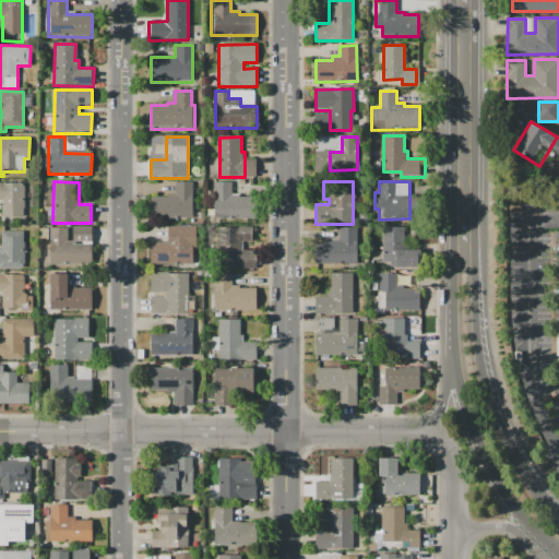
[(249,219),(215,219),(214,182),(232,182),(232,198),(249,198),(249,219)]
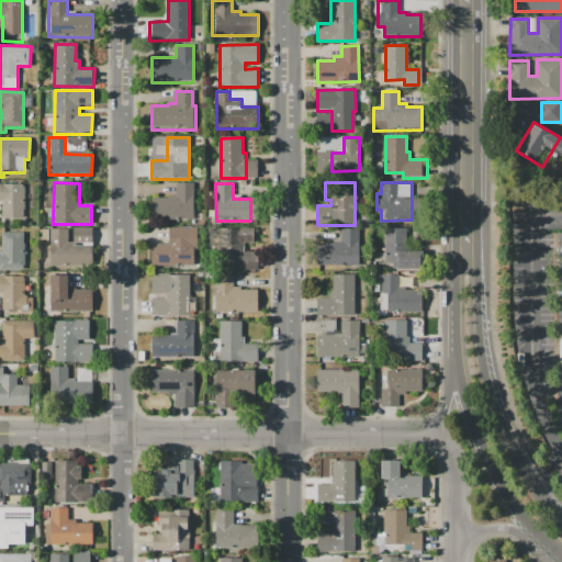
[(26,220),(2,218),(2,201),(0,201),(0,184),(33,186),(33,205),(26,205),(26,220)]
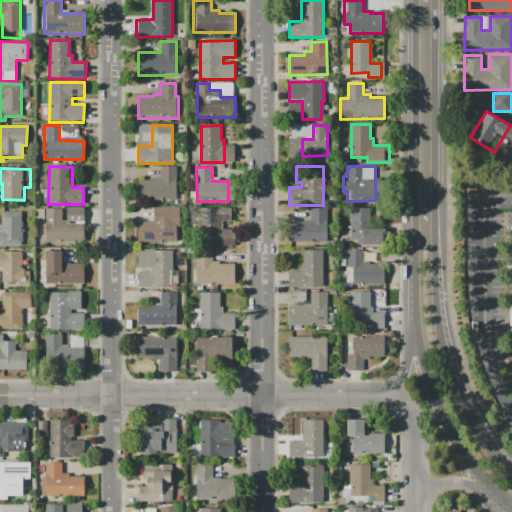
[(176,168),(177,200),(137,200),(137,179),(159,179),(159,168),(176,168)]
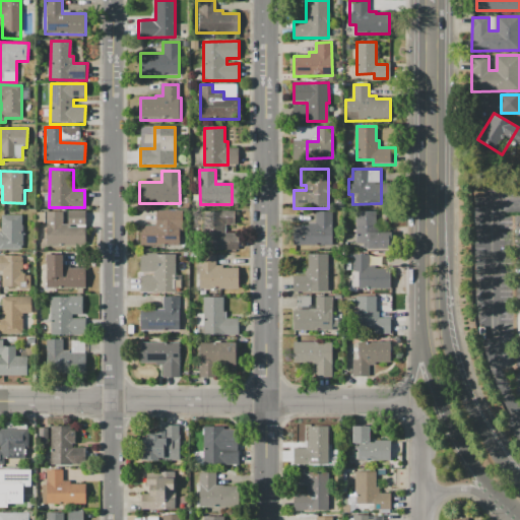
[(293,247),(291,225),(308,225),(308,222),(316,221),(316,212),(333,211),(333,246),(293,247)]
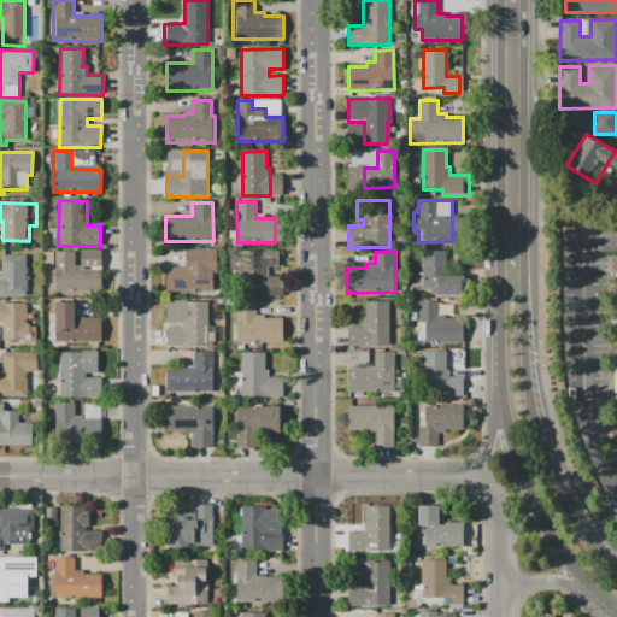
[(423,251),(446,251),(446,270),(462,270),(462,297),(430,297),(430,289),(423,289),(423,251)]
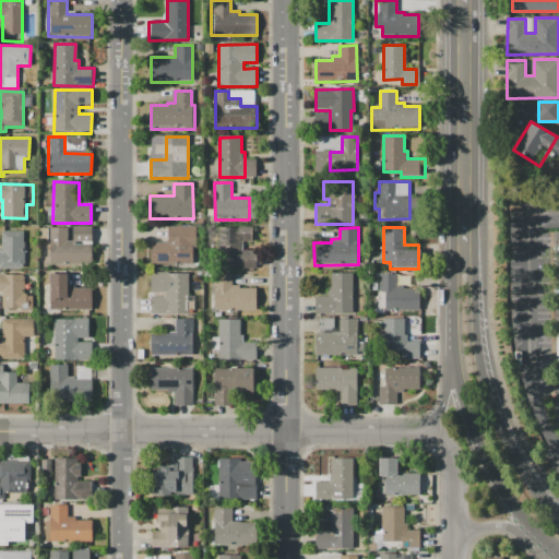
[(49,228),(68,228),(68,241),(84,241),(83,265),(48,264),(49,228)]
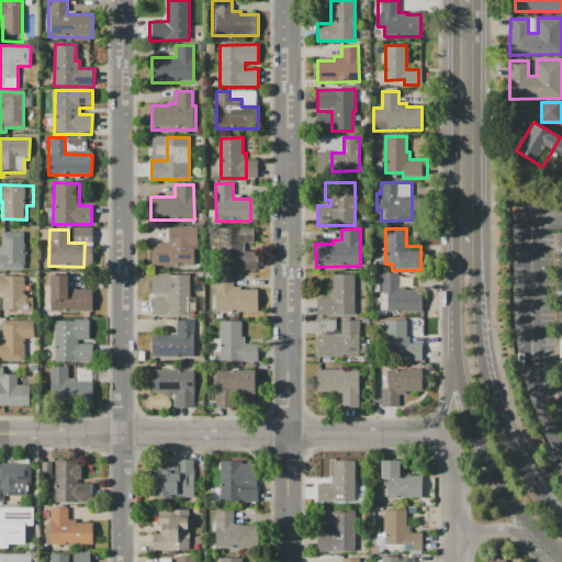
[(193,229),(193,266),(153,266),(153,242),(176,242),(176,229),(193,229)]
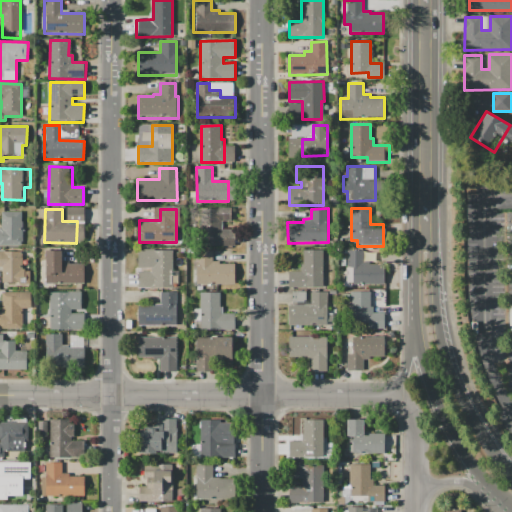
[(235,247),(203,247),(203,209),(232,209),(232,222),(221,222),(221,231),(235,231),(235,247)]
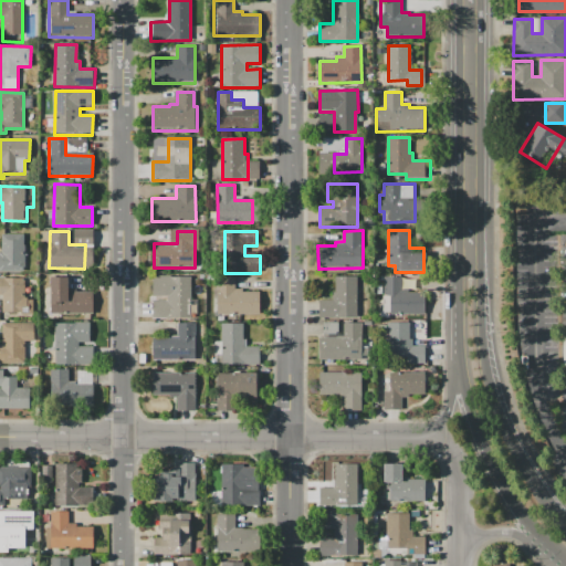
[(24,272),(0,272),(0,253),(1,253),(1,234),(24,234),(24,272)]
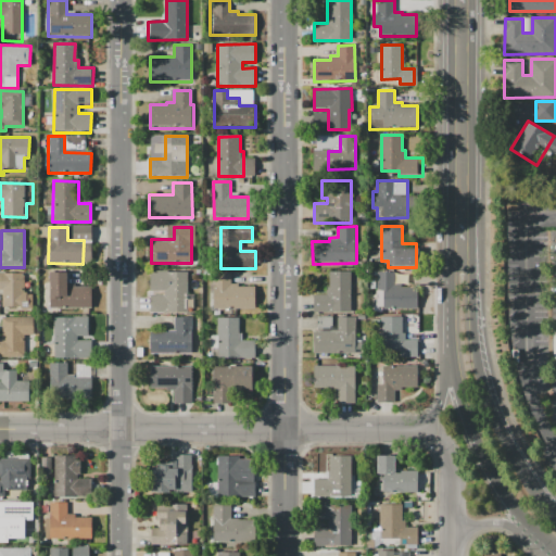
[(377,272),(394,272),(394,283),(401,283),(401,286),(417,286),(417,310),(377,310),(377,272)]
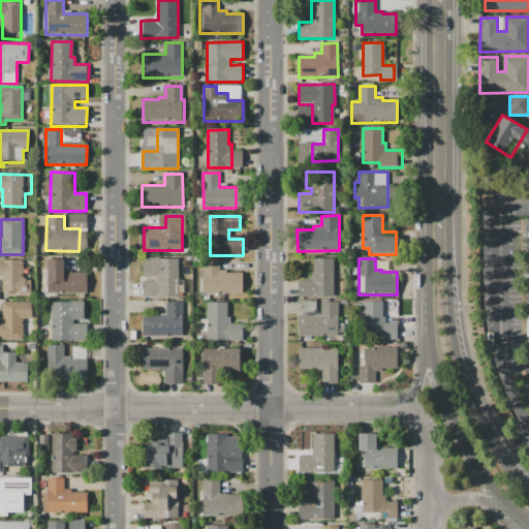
[(0,259),(23,260),(23,279),(30,279),(30,293),(16,293),(16,291),(1,291),(1,276),(0,276),(0,259)]
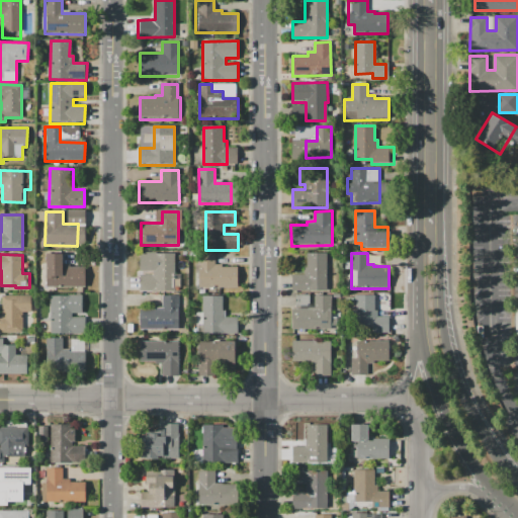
[(47,254),(64,255),(64,266),(86,267),(86,288),(46,287),(47,254)]
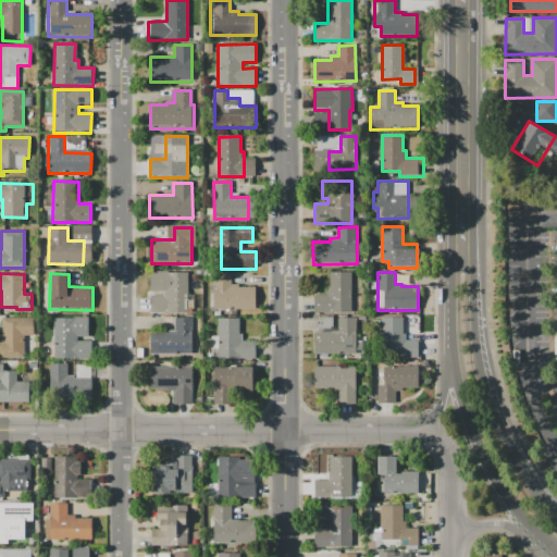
[(188,273),(188,294),(194,294),(194,309),(188,309),(189,313),(151,314),(151,296),(164,296),(164,292),(150,292),(150,273),(188,273)]
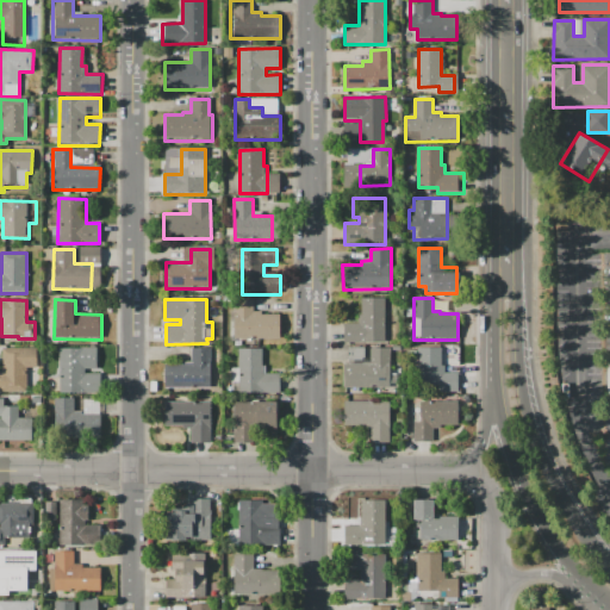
[(280,338),(232,340),(232,299),(253,299),(253,312),(261,312),(261,316),(280,316),(280,338)]
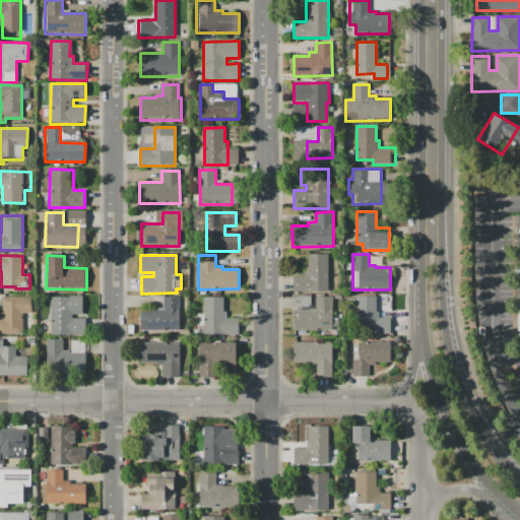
[(328,291),(290,291),(290,275),(305,275),(305,269),(308,269),(308,255),(328,255),(328,291)]
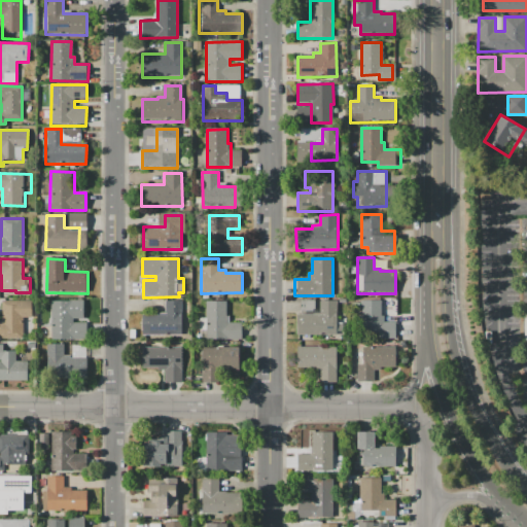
[(360,301),(381,300),(381,315),(384,315),(384,322),(395,322),(395,339),(360,339),(360,301)]
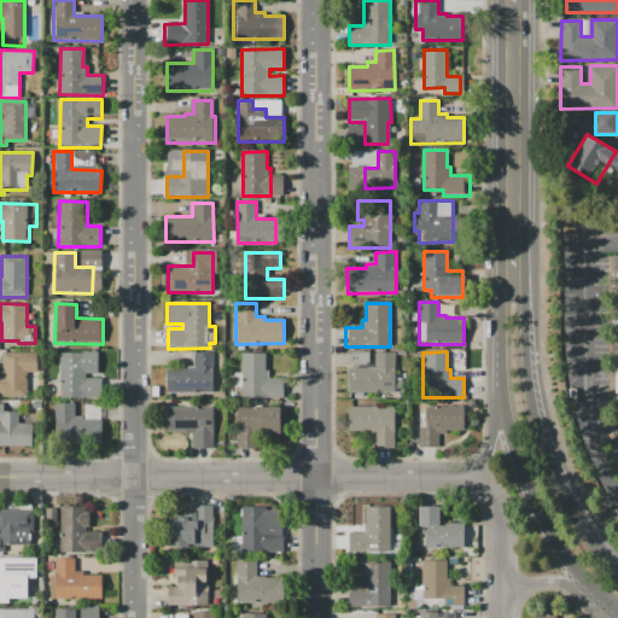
[(349,394),(349,369),(377,368),(375,353),(396,353),(396,394),(349,394)]
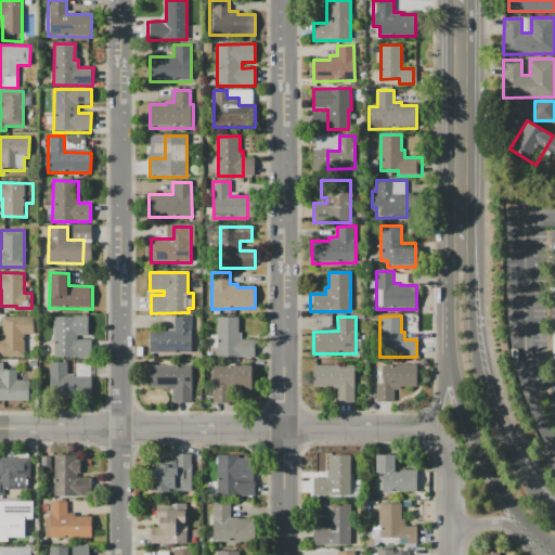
[(24,358),(0,357),(0,338),(1,338),(1,318),(33,318),(33,334),(25,334),(24,358)]
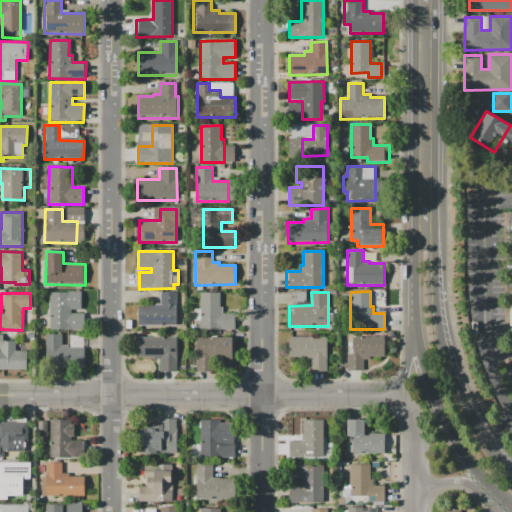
[(50,293),(81,293),(81,309),(71,309),(71,313),(84,313),(84,330),(49,330),(50,293)]
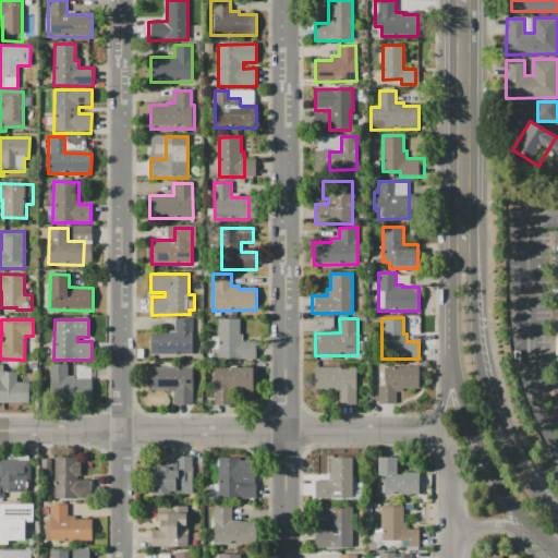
[(192,319),(192,355),(150,355),(150,331),(174,331),(174,319),(192,319)]
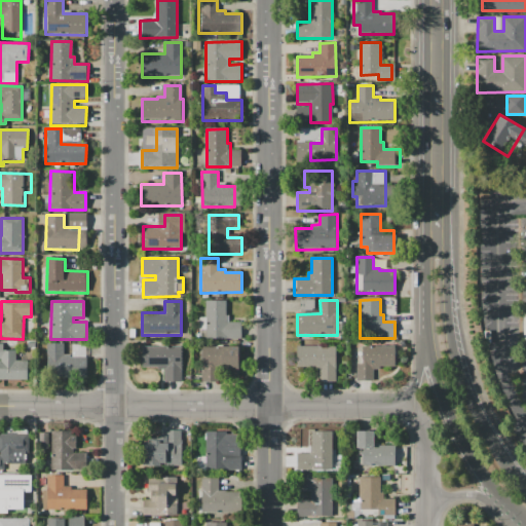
[(240,339),(205,339),(204,301),(225,301),(226,315),(228,315),(228,323),(240,323),(240,339)]
